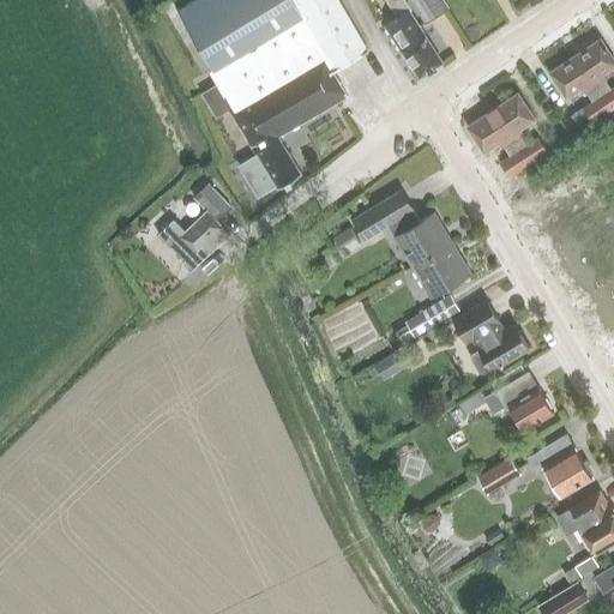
[(332,71),(368,49),(338,0),(191,0),(193,1),(179,11),(212,70),(209,71),(223,96),(224,96),(226,95),(233,107),(253,95),(272,126),(293,114),(299,125),(347,96),(332,71)]
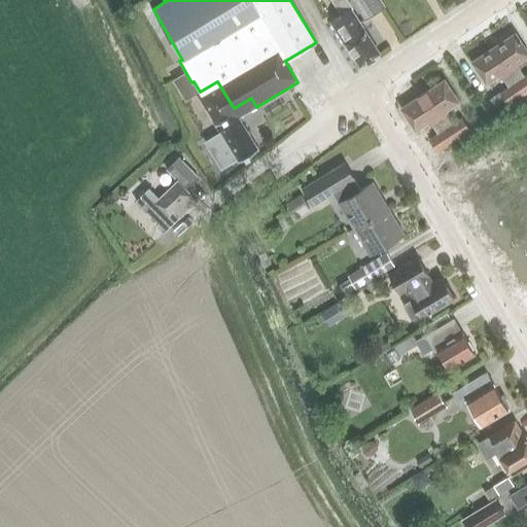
[(365,30),(351,9),(352,8),(346,0),(331,0),(342,14),(330,22),(345,43),(346,42),(360,64),(363,62),(364,62),(375,55),(378,53),(364,31),(365,30)]
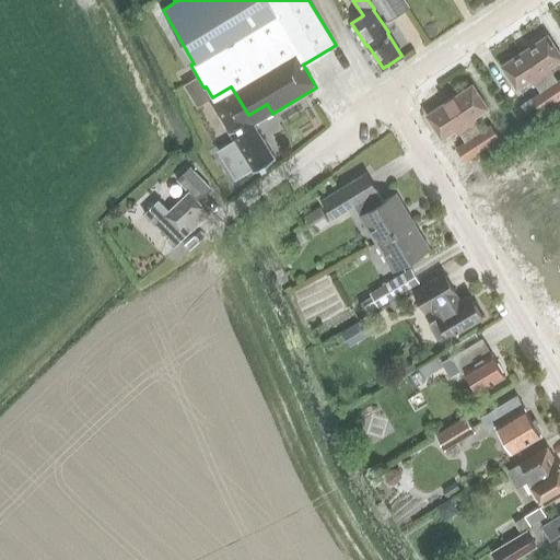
[(373,0),(386,22),(408,8),(403,0),(373,0)]
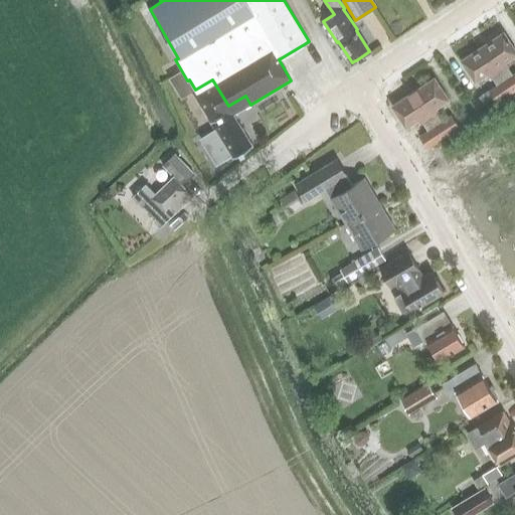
[(514,52),(508,43),(487,57),(506,87),(514,79),(514,52)]
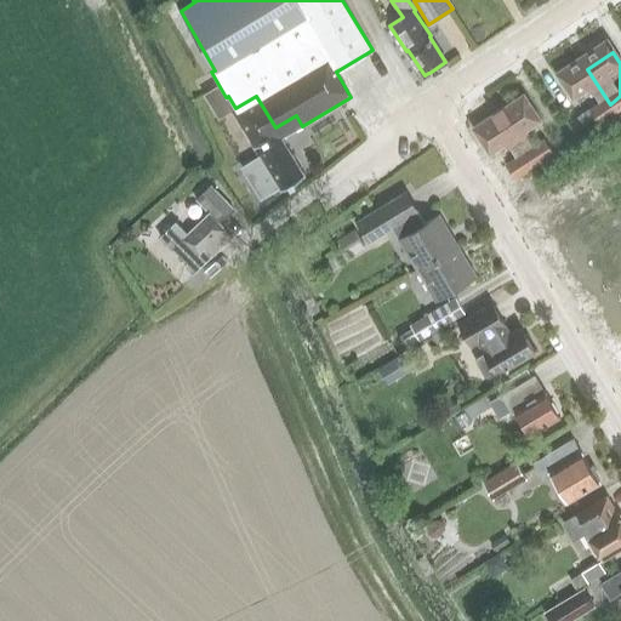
[(587,69),(560,87),(584,121),(610,104),(587,69)]
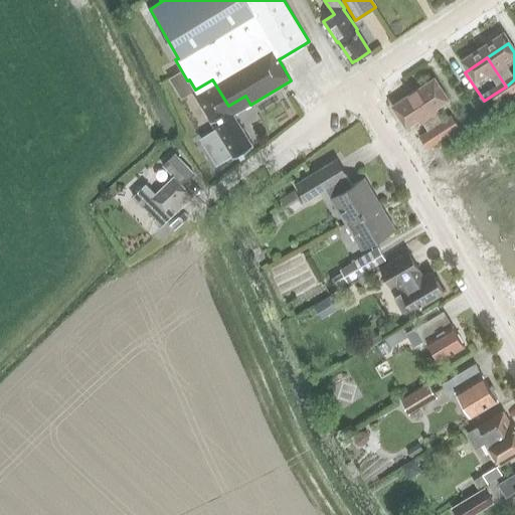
[(423,117),(452,95),(432,68),(391,100),(409,122),(420,113),(423,117)]
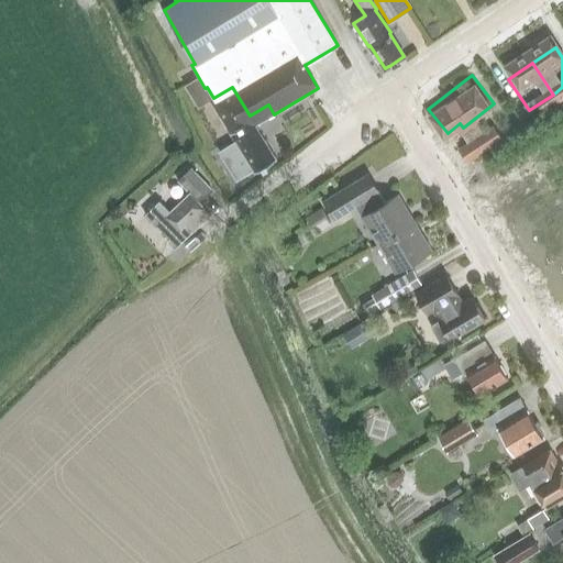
[(255,125),(274,114),(268,105),(250,116),(232,87),(213,98),(210,100),(235,142),(225,148),(236,167),(247,161),(255,173),(276,159),(255,125)]
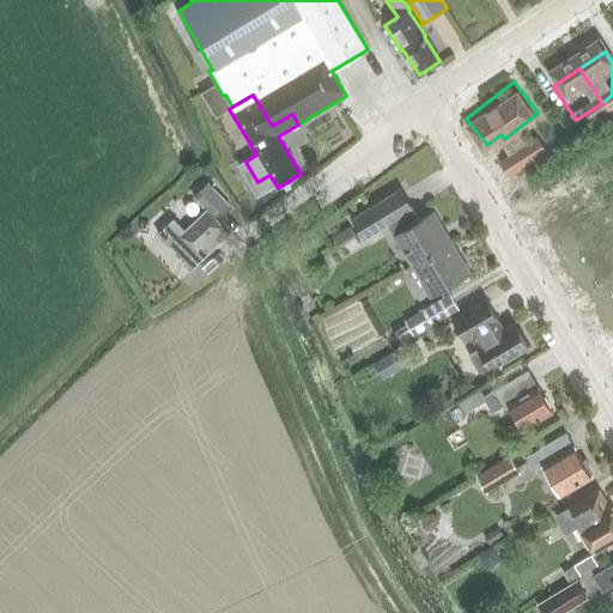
[(510,171),(551,146),(541,129),(501,155),(510,171)]
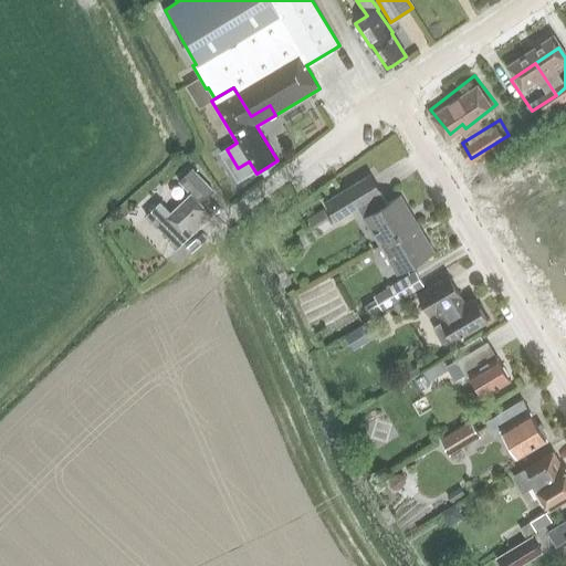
[(565,166),(555,173),(565,191),(565,166)]
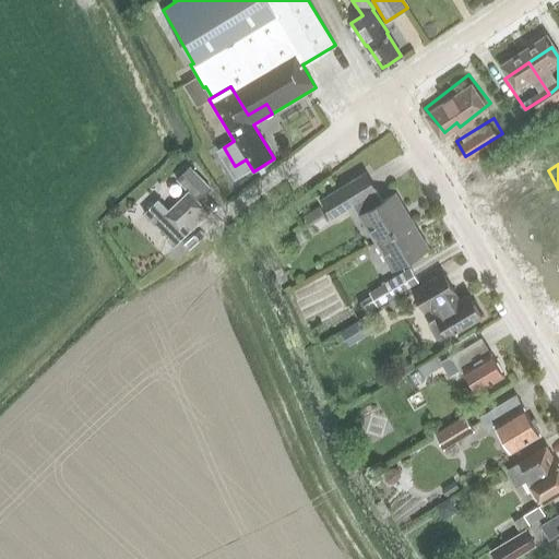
[(189,166),(176,179),(188,192),(188,191),(198,201),(209,190),(210,189),(205,183),(189,166)]
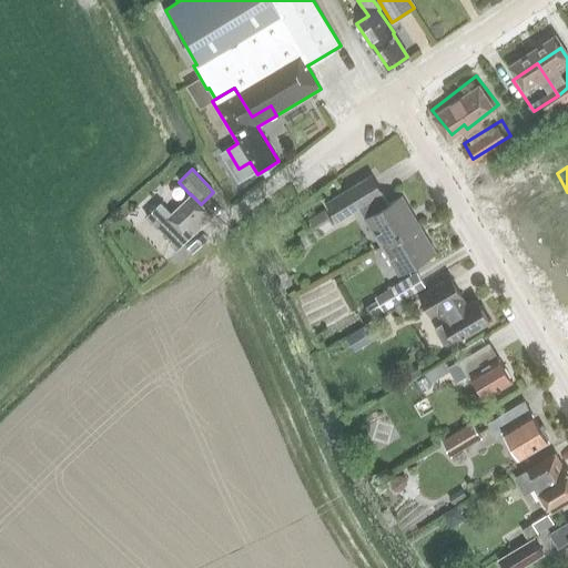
[(401,196),(388,204),(371,175),(326,202),(337,221),(358,208),(382,246),(418,224),(401,196)]
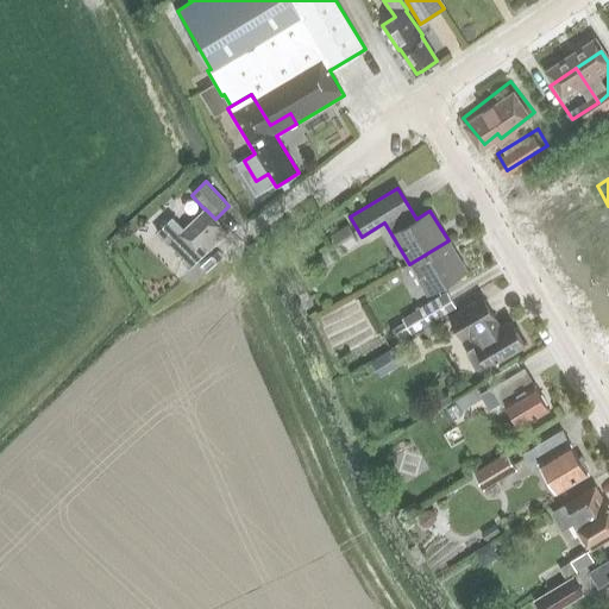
[(578,202),(542,223),(559,250),(594,228),(578,202)]
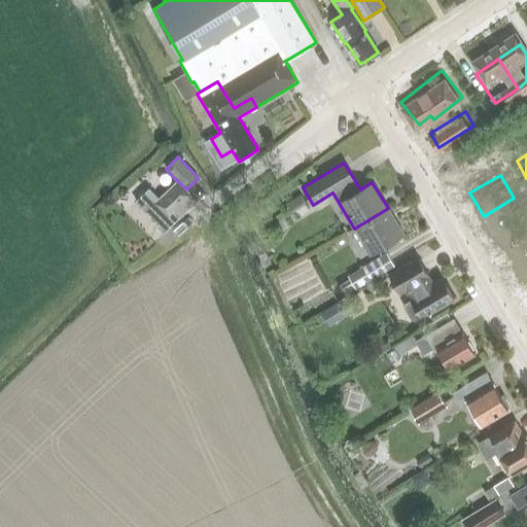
[(148,187),(135,201),(145,212),(147,211),(160,223),(156,226),(163,232),(165,230),(166,230),(174,222),(197,202),(190,196),(190,195),(186,189),(177,180),(177,181),(175,182),(166,191),(159,198),(148,187)]
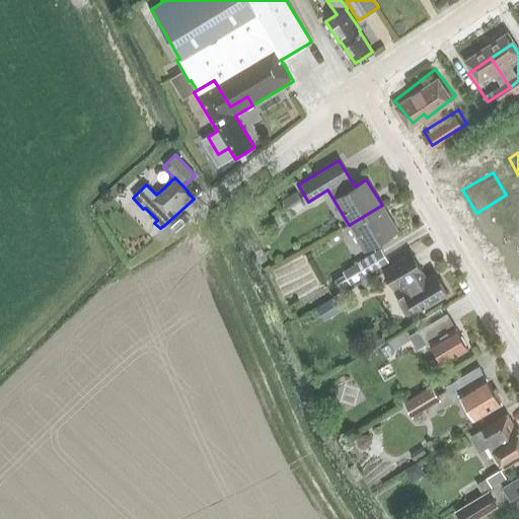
[(518,216),(506,195),(476,213),(490,235),(518,217),(518,216)]
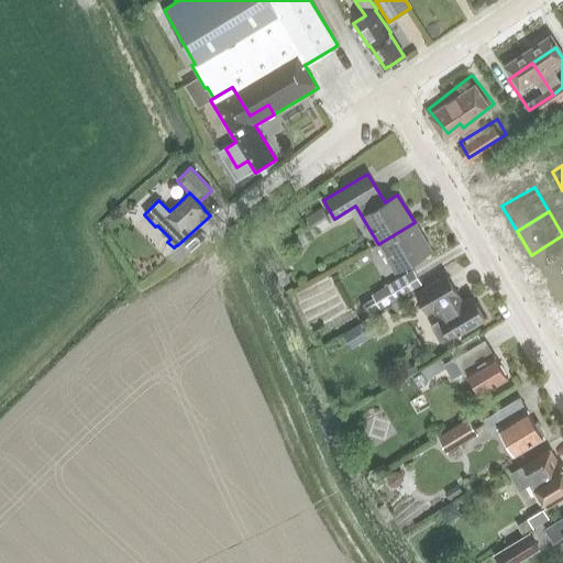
[(415,222),(378,244),(395,272),(431,250),(415,222)]
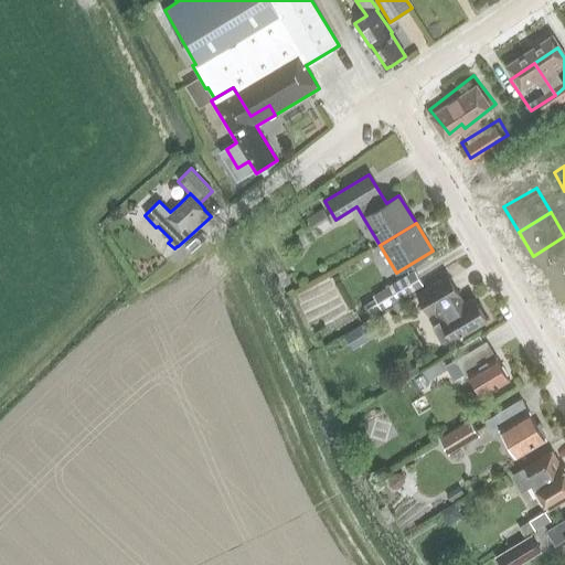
[(423,285),(414,269),(372,295),(381,310),(423,285)]
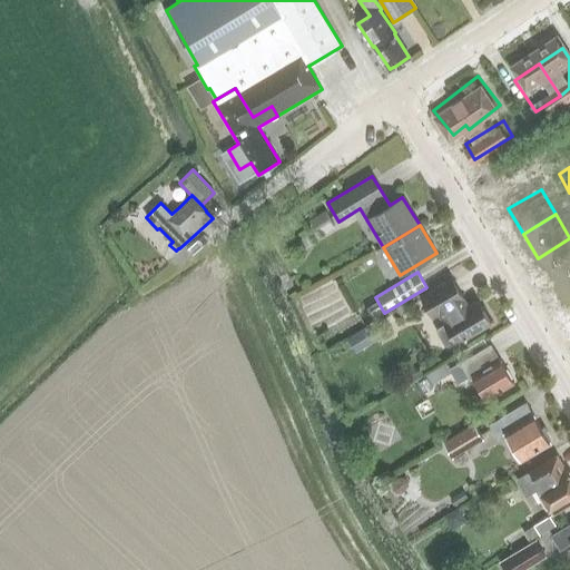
[(468,307),(455,286),(450,278),(420,297),(432,318),(439,314),(443,324),(438,327),(436,333),(444,345),(449,346),(457,342),(458,344),(479,331),(478,331),(490,323),(478,302),(468,307)]
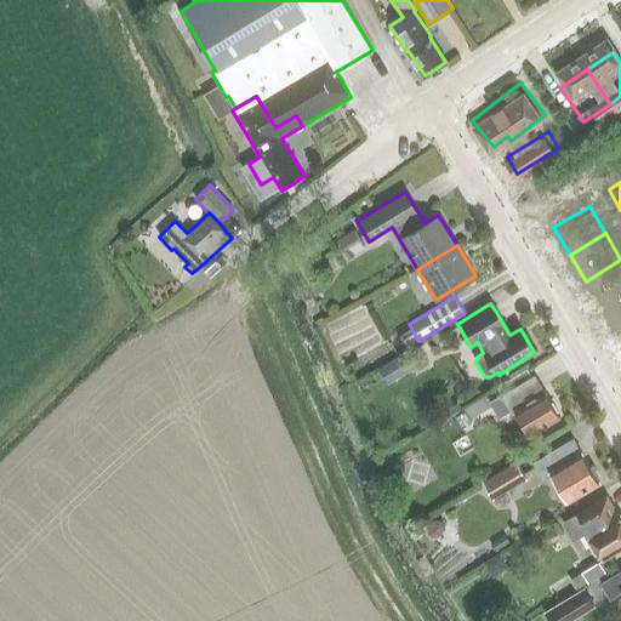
[(404,353),(379,368),(387,383),(412,368),(404,353)]
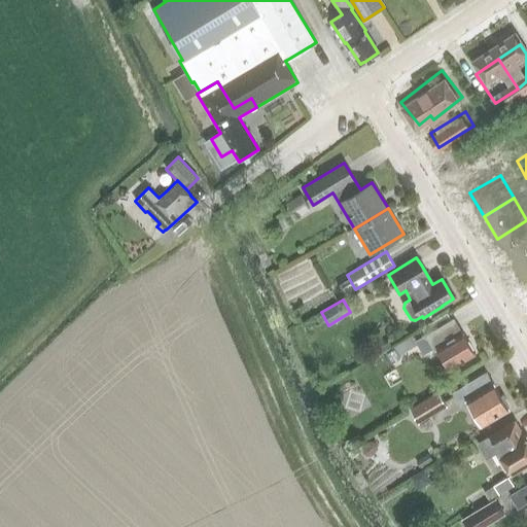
[(452,319),(451,320),(447,314),(423,328),(426,335),(416,341),(424,354),(436,347),(449,369),(475,353),(462,331),(460,332),(452,319)]
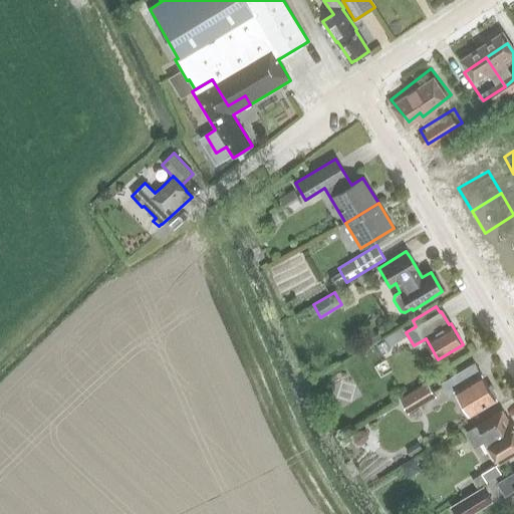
[(469,415),(496,399),(482,375),(481,375),(474,363),(452,376),(442,382),(450,396),(456,392),(469,415)]
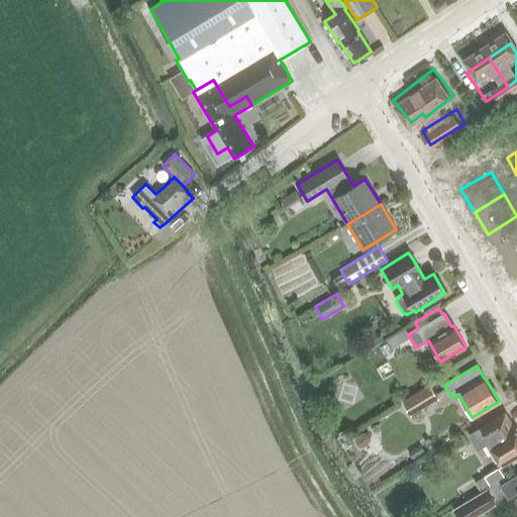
[(410,415),(437,399),(429,384),(401,401),(410,415)]
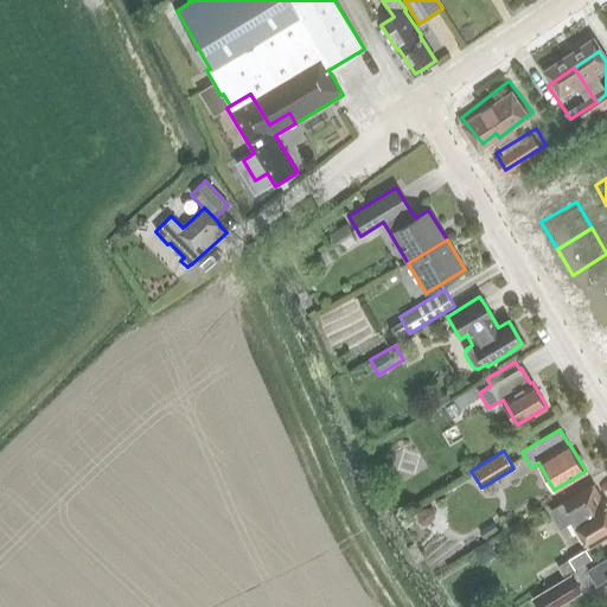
[(589,547),(606,536),(606,506),(602,500),(593,485),(550,511),(560,529),(573,521),(580,531),(579,537),(582,543),(588,545),(589,547)]
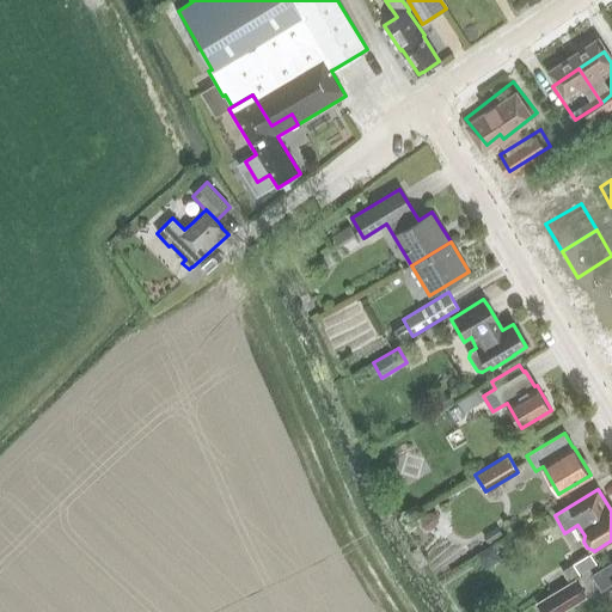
[(433,512),(428,512),(421,520),(421,525),(424,530),(430,528),(438,520),(438,515),(433,512)]
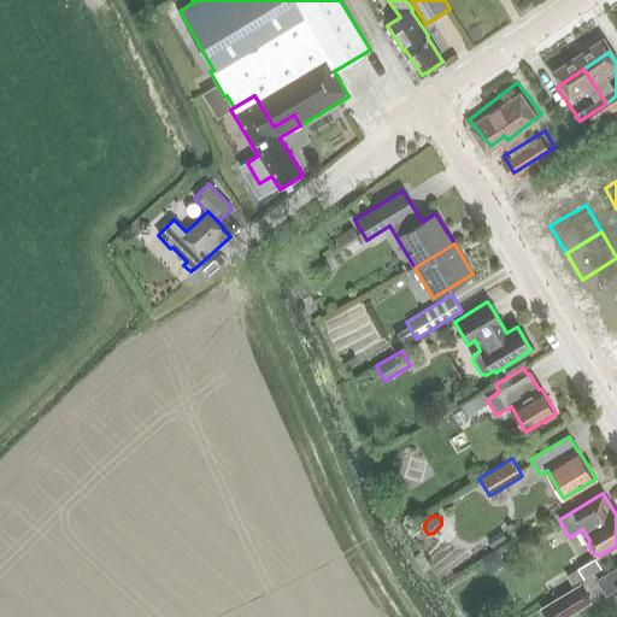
[(501,532),(487,540),(492,547),(506,539),(501,532)]
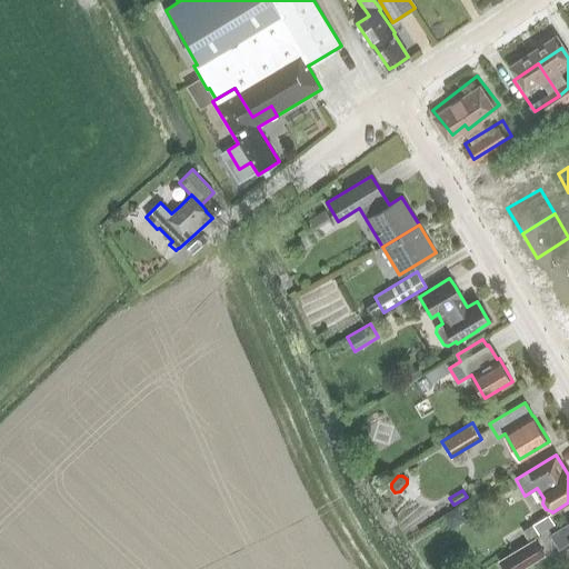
[(531,523),(538,533),(555,523),(549,513),(531,523)]
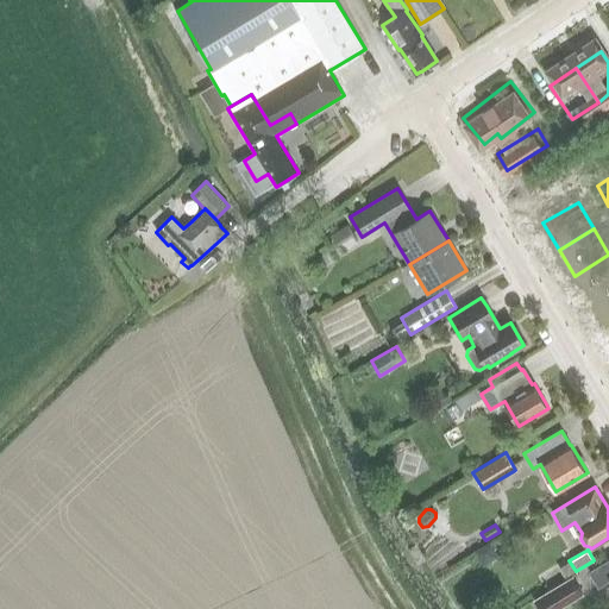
[(608,560),(589,573),(597,588),(608,581),(608,560)]
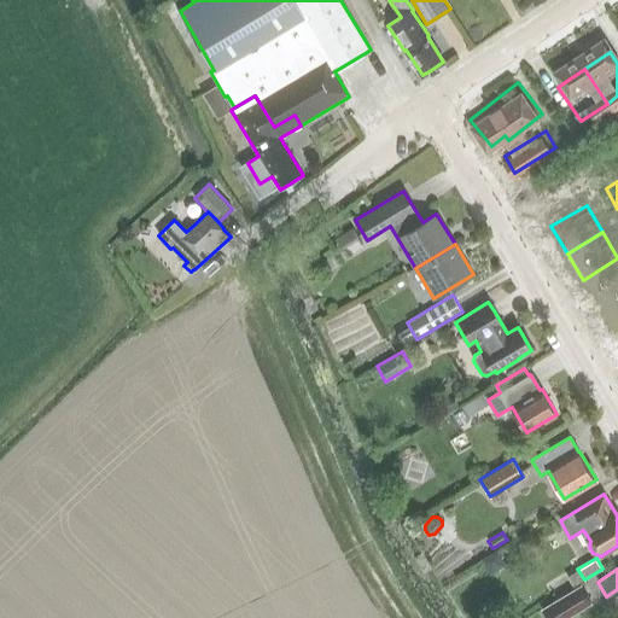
[(567,617),(593,604),(581,584),(541,608),(546,617),(567,617)]
